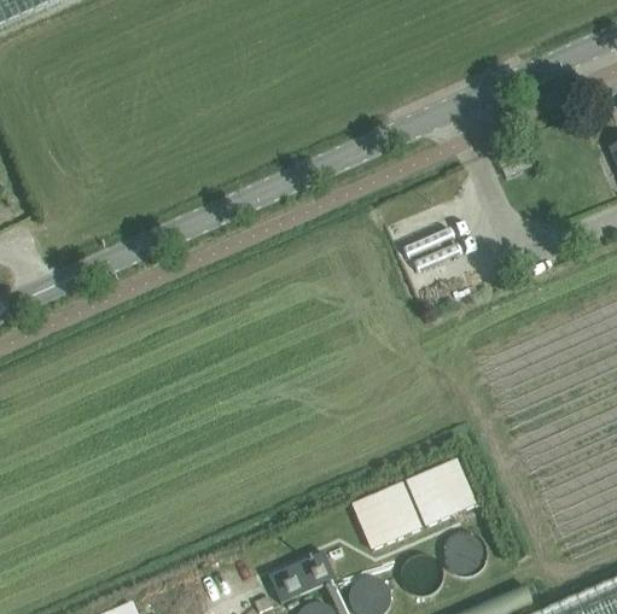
[(0,27),(58,0),(0,0),(0,27)]
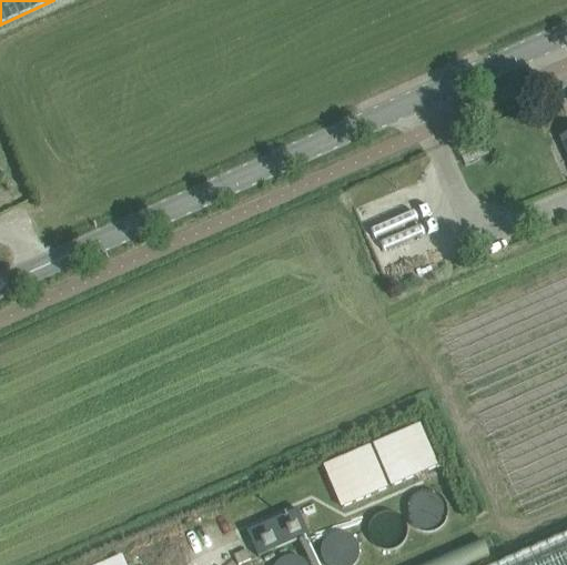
[(483,140),(458,151),(464,163),(488,153),(483,140)]
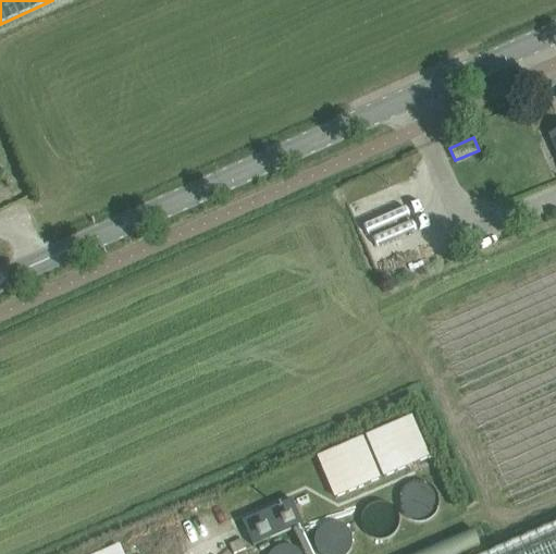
[(410,413),(366,432),(383,474),(429,454),(410,413)]
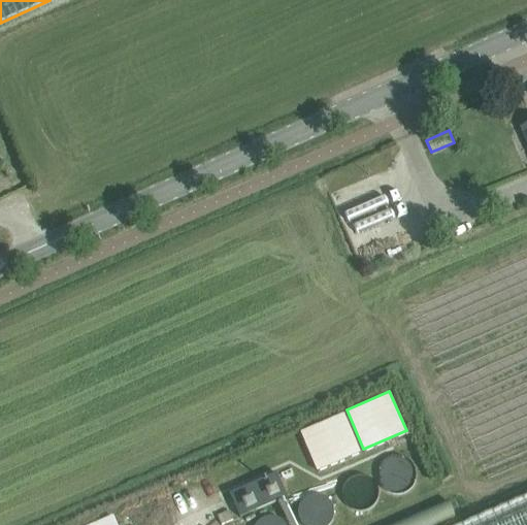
[(343,412),(300,430),(318,468),(360,450),(343,412)]
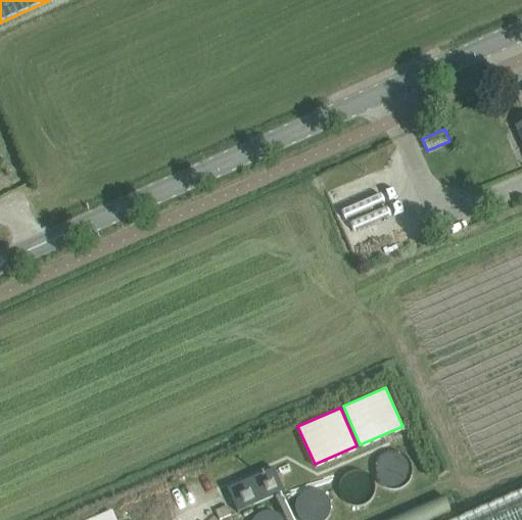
[(412,465),(412,464),(412,460),(411,457),(407,451),(401,447),(395,445),(390,445),(387,446),(381,450),(377,457),(375,463),(375,467),(376,471),(380,477),(384,480),(389,482),(392,482),(399,481),(402,480),(406,478),(411,472),(412,465)]
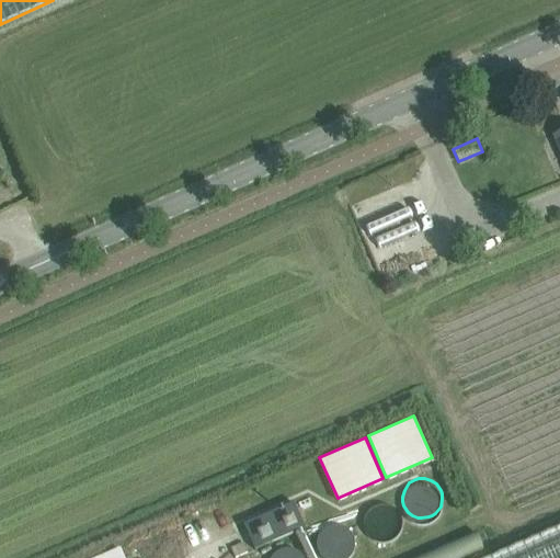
[(402,520),(402,519),(401,511),(397,504),(393,501),(390,499),(383,497),(375,498),(369,500),(366,502),(363,505),(361,510),(358,513),(358,519),(360,526),(364,534),(367,537),(372,539),(379,542),(387,541),(395,536),(400,528),(402,520)]
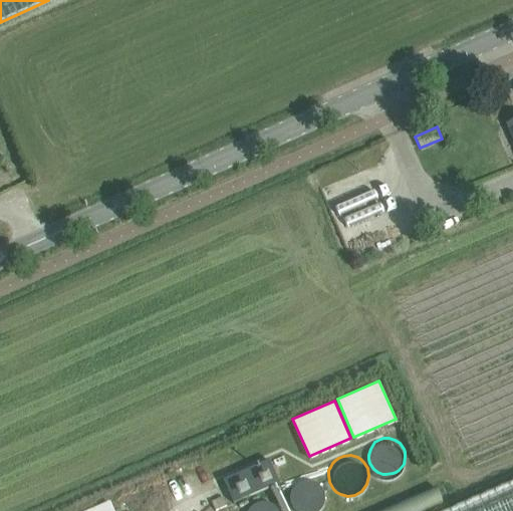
[(223,479),(232,502),(278,481),(269,459),(223,479)]
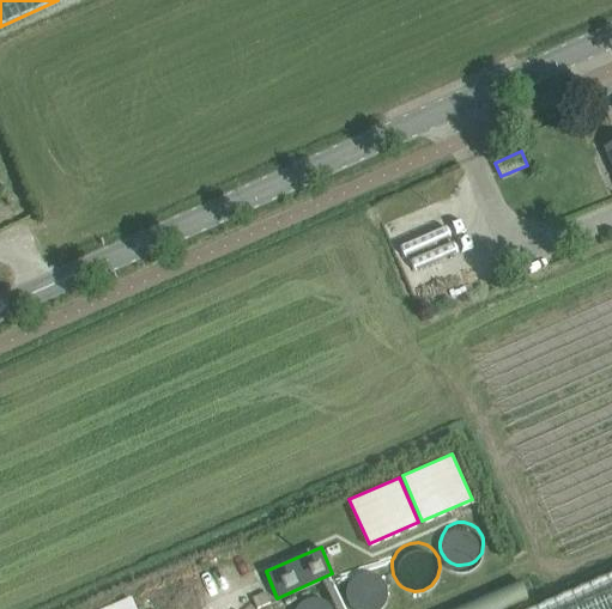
[(389,590),(389,589),(388,579),(386,574),(382,571),(379,568),(373,565),(363,564),(358,565),(353,566),(349,568),(345,572),(340,580),(339,590),(339,595),(341,600),(346,607),(349,608),(380,608),(381,608),(385,604),(387,601),(389,595),(389,590)]
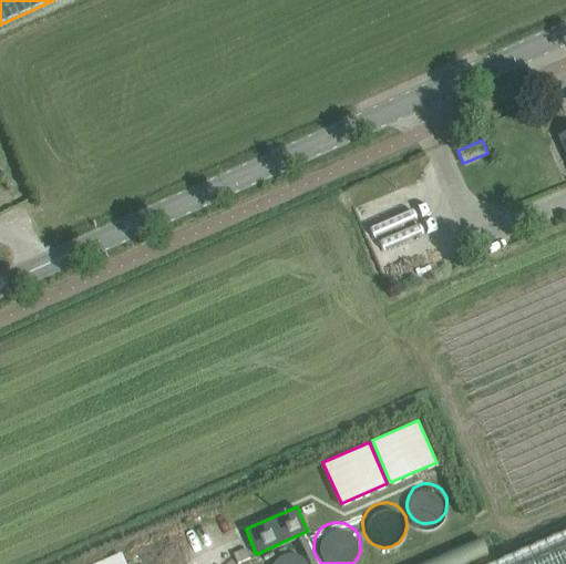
[(565,563),(565,530),(489,563),(565,563)]
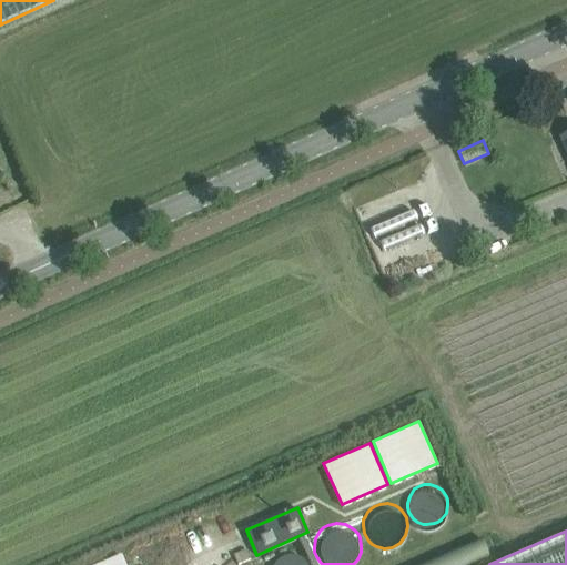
[(124,564),(120,552),(90,564),(124,564)]
